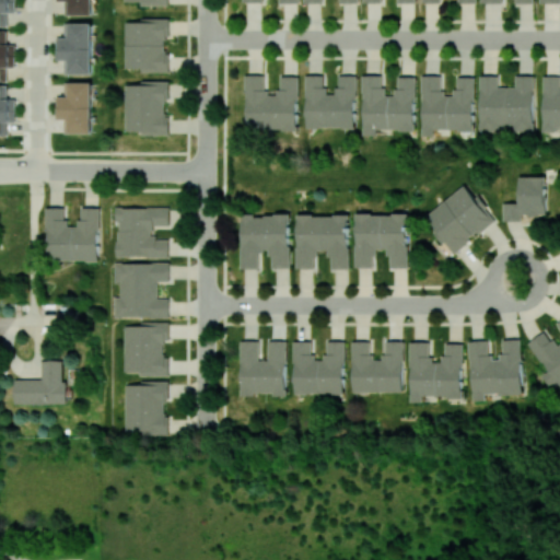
[(0,0),(0,26),(8,26),(8,12),(16,12),(16,0),(0,0)]
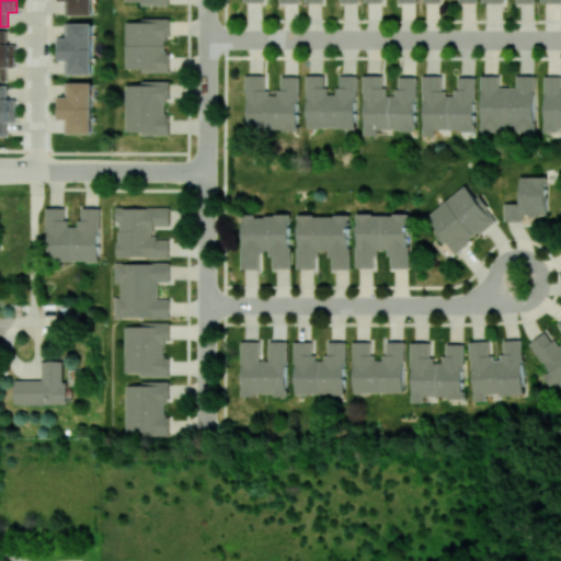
[(93,0),(63,0),(63,1),(70,1),(70,14),(93,14),(93,0)]
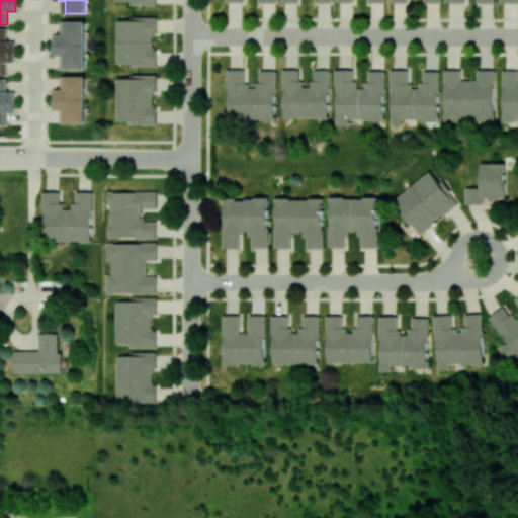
[(116,65),(157,65),(157,49),(155,49),(156,16),(131,16),(131,20),(116,19),(116,65)]
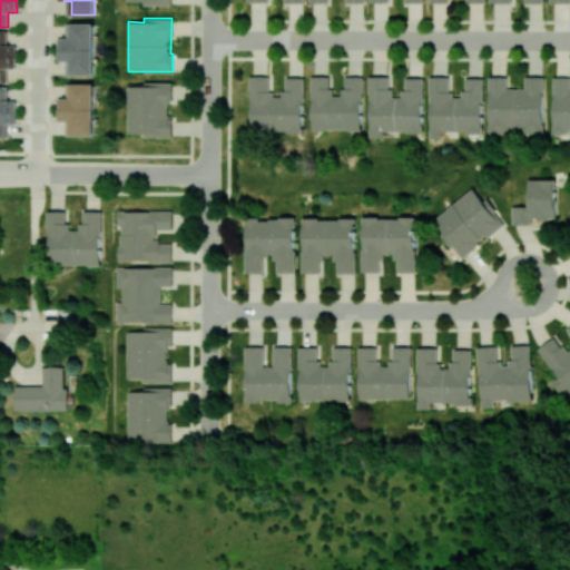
[(95,75),(95,23),(71,23),(71,37),(59,38),(60,60),(70,60),(71,75),(95,75)]
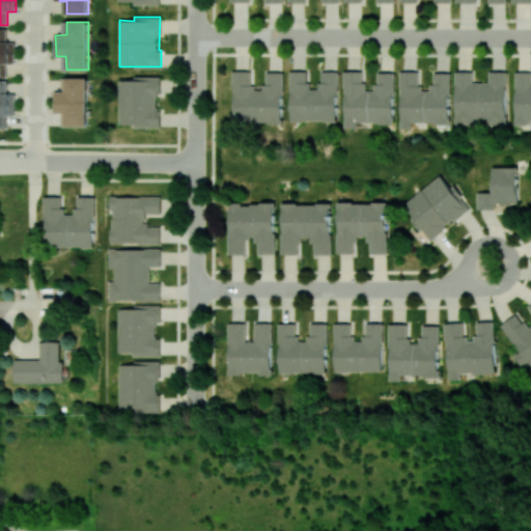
[(0,76),(7,77),(7,63),(15,63),(16,42),(7,42),(7,29),(0,28),(0,76)]
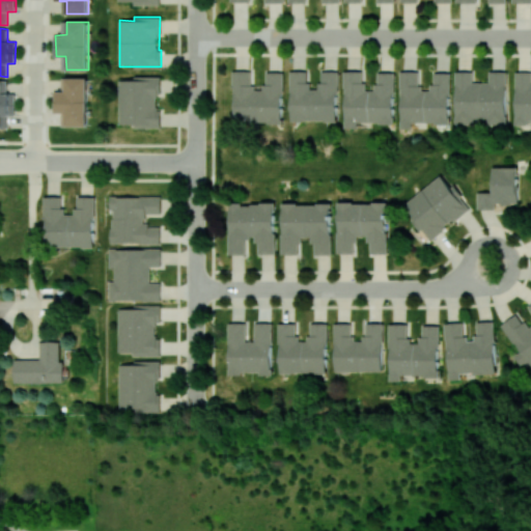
[(283,122),(282,71),(264,72),(264,89),(252,89),(252,70),(232,71),(233,123),(283,122)]
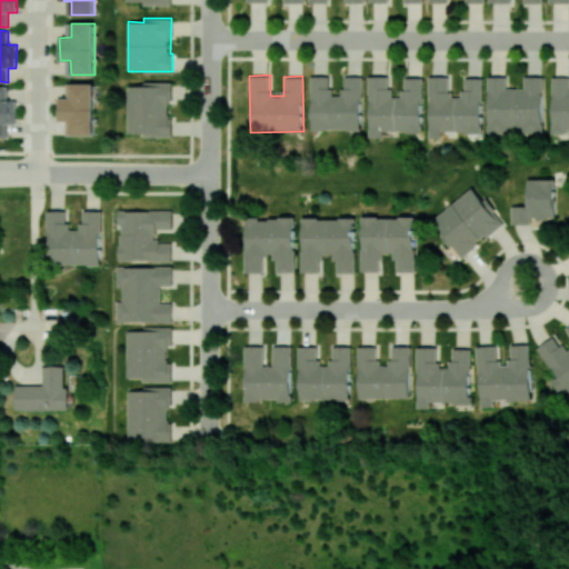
[(362,129),(362,76),(343,76),(343,95),(330,95),(330,76),(311,76),(310,129),(362,129)]
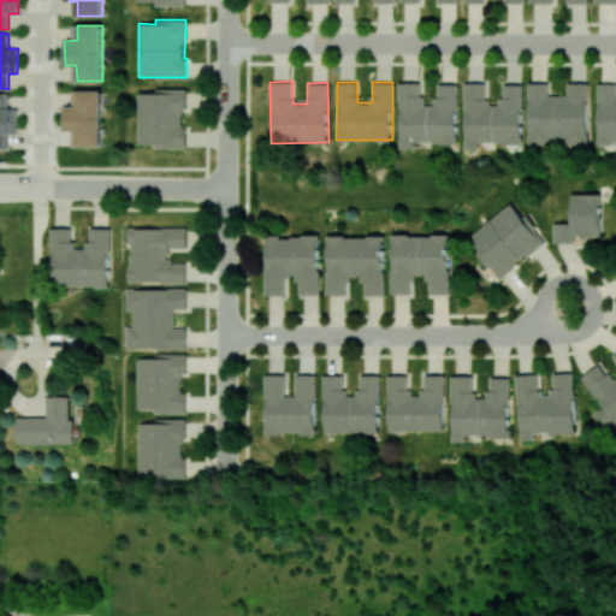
[(457,84),(437,83),(437,104),(422,104),(424,82),(401,82),(400,148),(416,148),(416,142),(457,142),(457,84)]
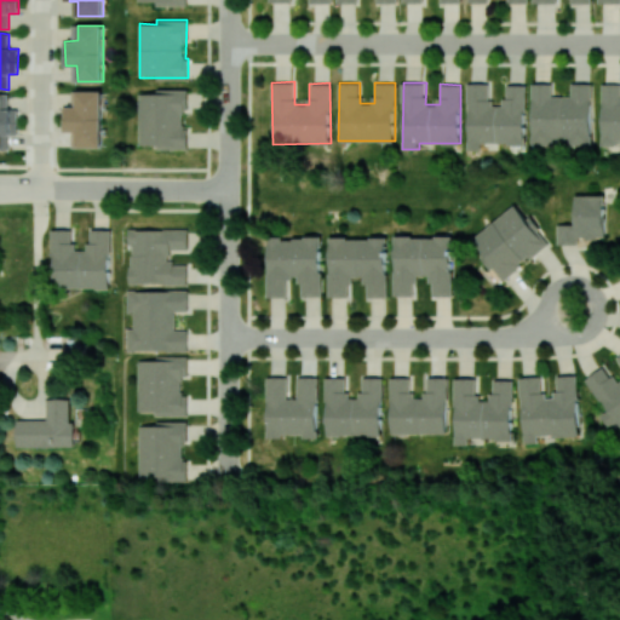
[(527,85),(505,84),(505,105),(491,105),(491,82),(468,82),(466,149),(482,149),(482,143),(526,144),(527,85)]
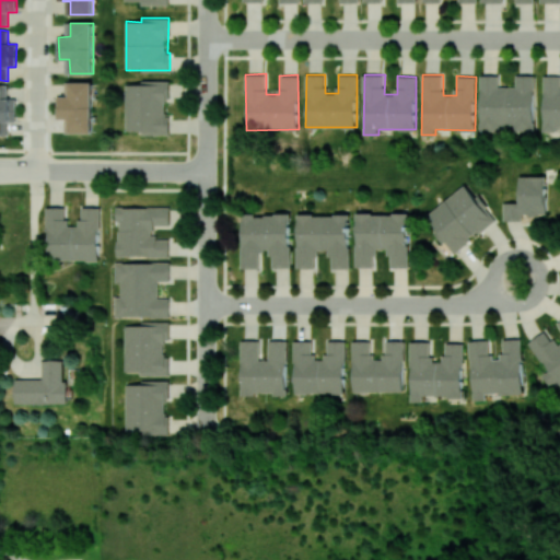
[(536,74),(515,74),(515,86),(499,86),(499,74),(481,74),(480,130),(502,131),(502,125),(514,125),(514,130),(535,131),(536,74)]
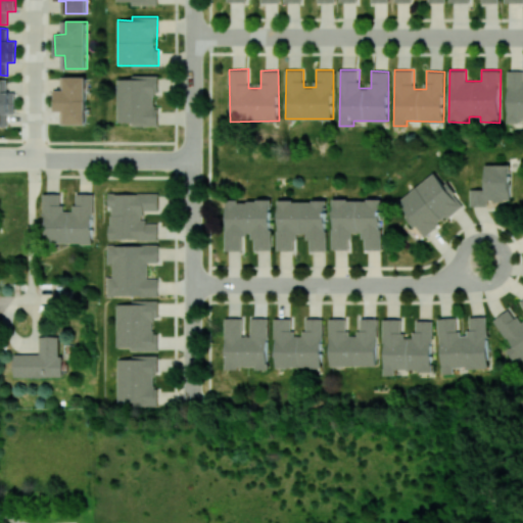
[(522,69),(509,70),(508,121),(522,121),(522,69)]
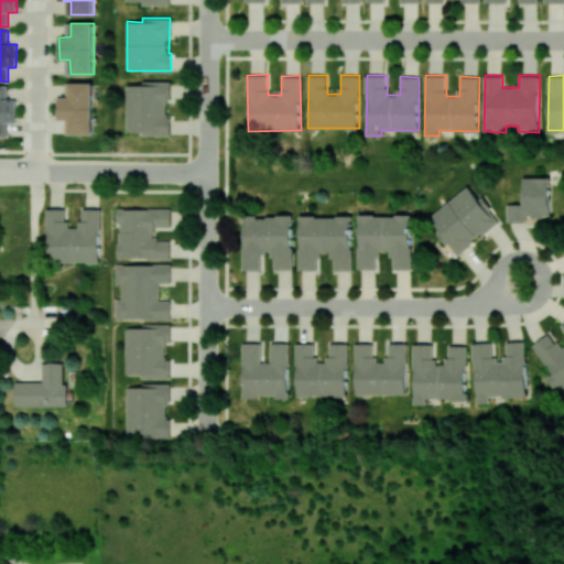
[(170,82),(141,80),(141,85),(127,85),(126,133),(171,134),(171,115),(169,115),(170,82)]
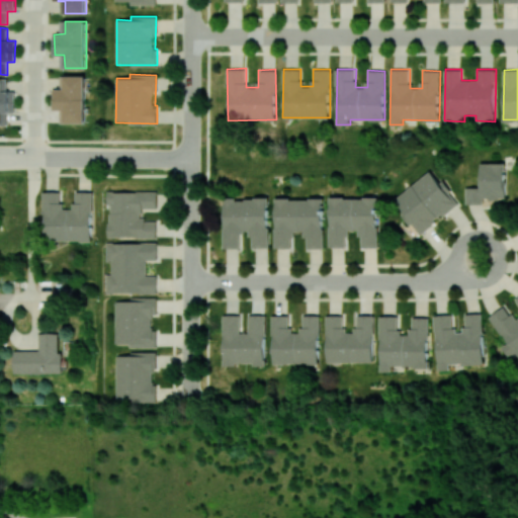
[(86,76),(64,76),(64,88),(58,88),(58,109),(65,110),(64,122),(86,122),(86,76)]
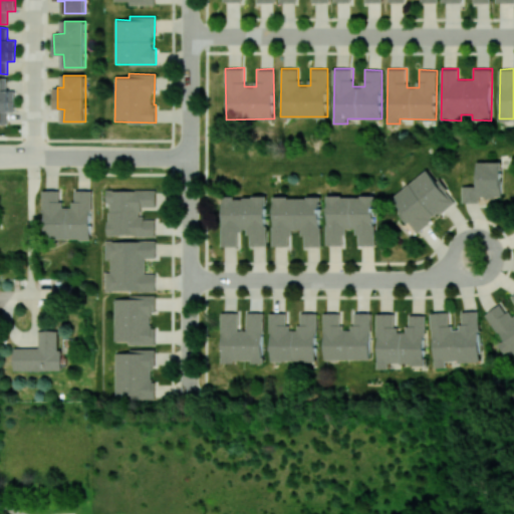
[(0,123),(8,124),(7,111),(15,111),(15,90),(7,90),(7,77),(0,77),(0,123)]
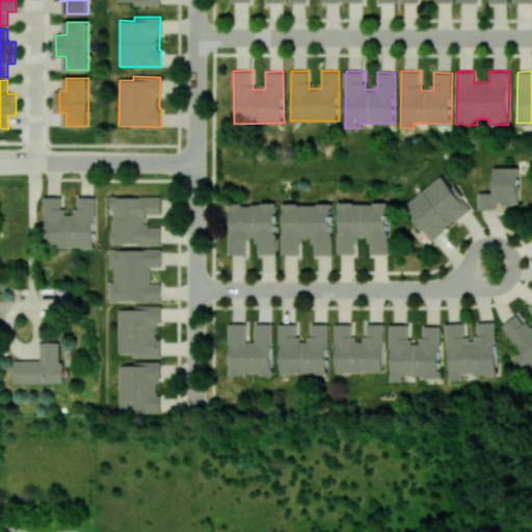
[(478,210),(497,210),(497,204),(520,204),(520,167),(494,167),(494,192),(478,192),(478,210)]
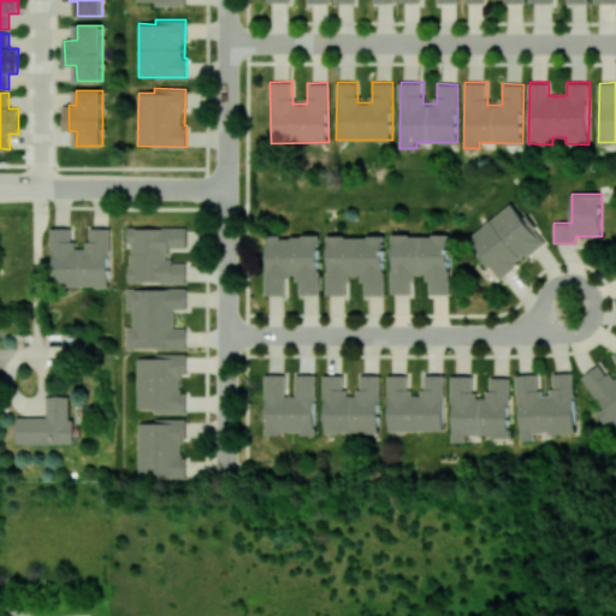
[(467,237),(497,278),(546,242),(527,214),(522,218),(513,203),(467,237)]
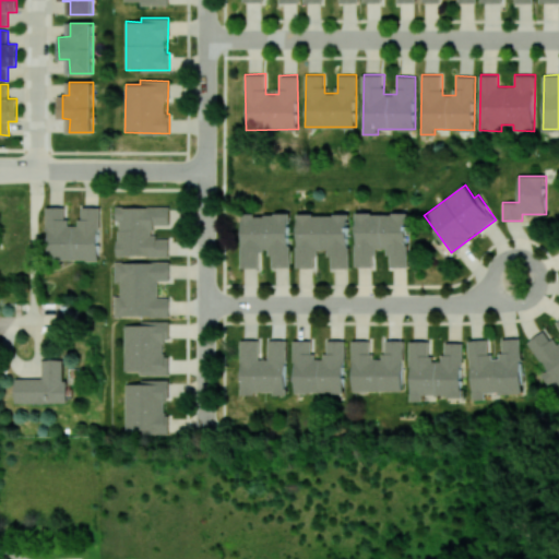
[(99,259),(99,206),(80,206),(80,225),(66,225),(66,206),(47,206),(47,259),(99,259)]
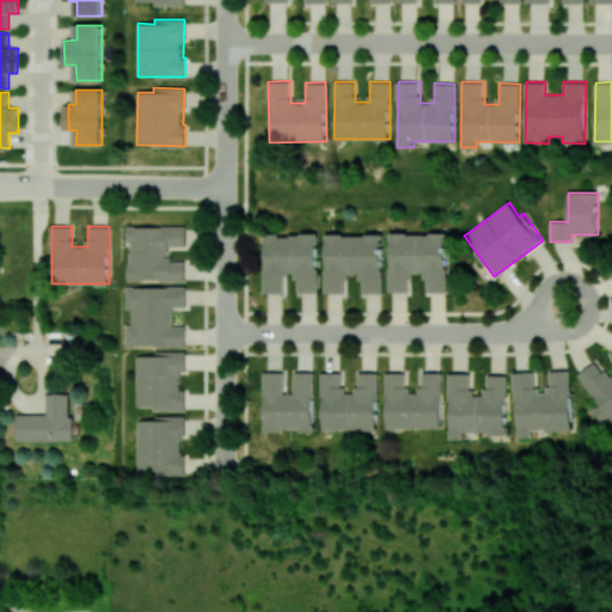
[(184,281),(185,259),(166,259),(166,246),(185,246),(187,226),(127,226),(127,280),(184,281)]
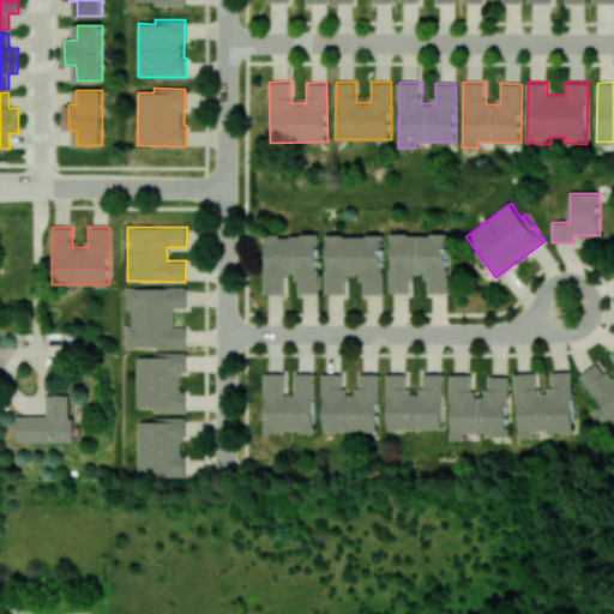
[(265,294),(284,294),(284,276),(299,276),(299,293),(319,293),(319,235),(265,234),(265,294)]
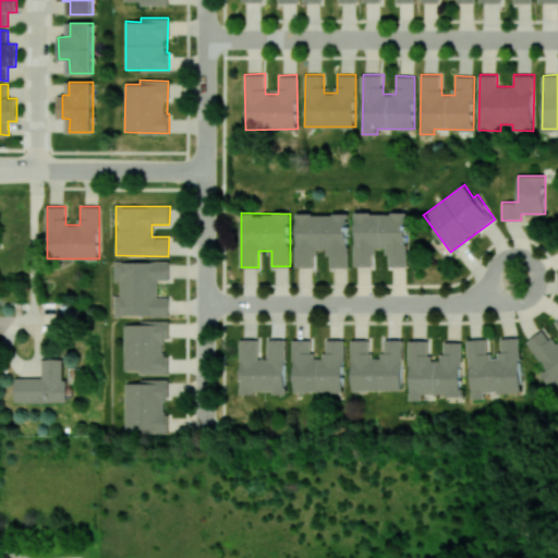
[(354,266),(374,266),(374,247),(388,247),(388,266),(408,266),(408,213),(354,213),(354,266)]
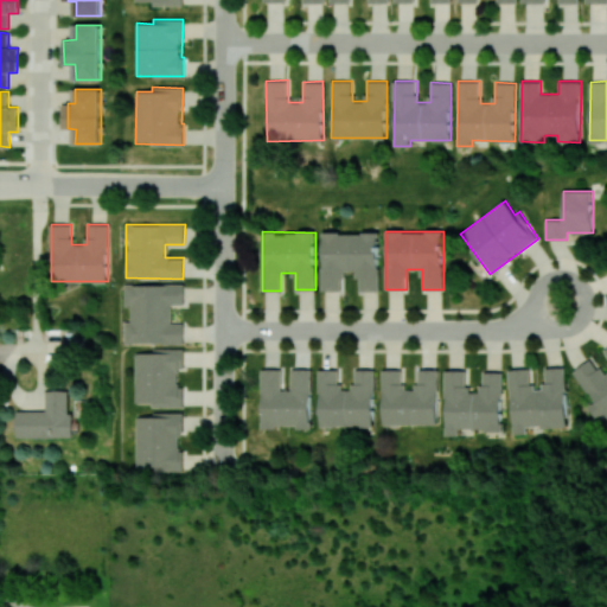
[(379,291),(378,232),(321,232),(323,291),(343,291),(343,270),(358,270),(358,291),(379,291)]
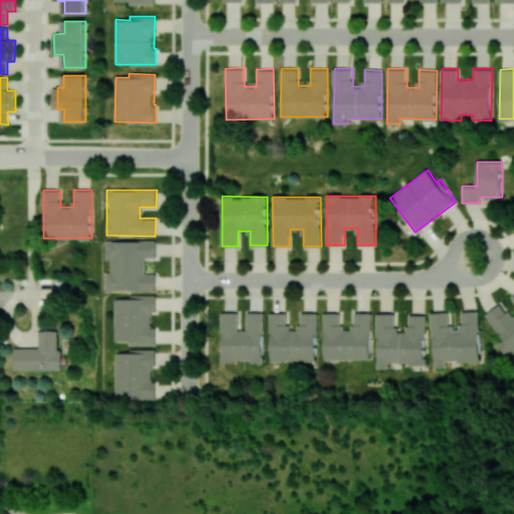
[(156,240),(104,241),(104,259),(109,259),(109,271),(104,271),(104,290),(156,290),(156,273),(145,273),(145,257),(156,257),(156,240)]
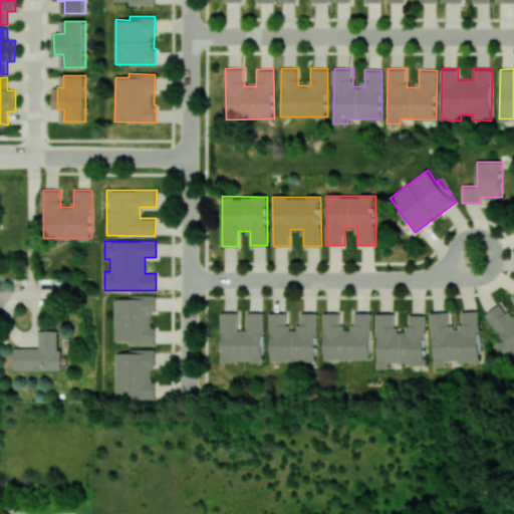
[(513,350),(513,294),(510,297),(513,303),(513,314),(511,317),(502,303),(486,313),(503,340),(498,342),(506,355),(513,350)]
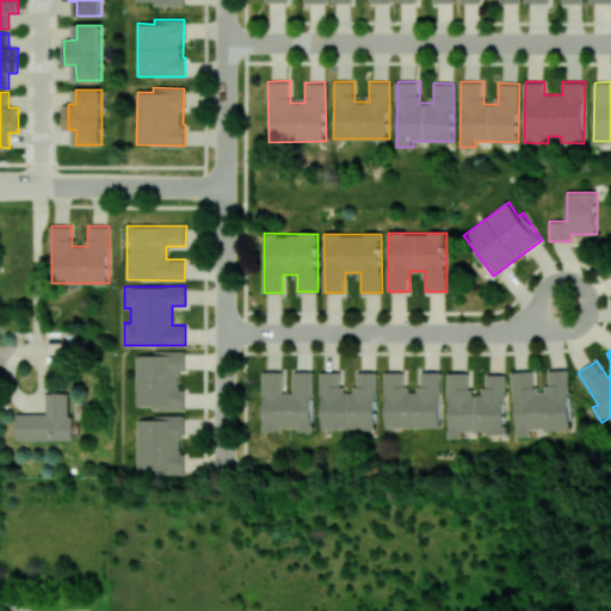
[(135,352),(135,406),(152,406),(152,409),(185,409),(185,388),(179,388),(179,370),(185,370),(185,352),(135,352)]
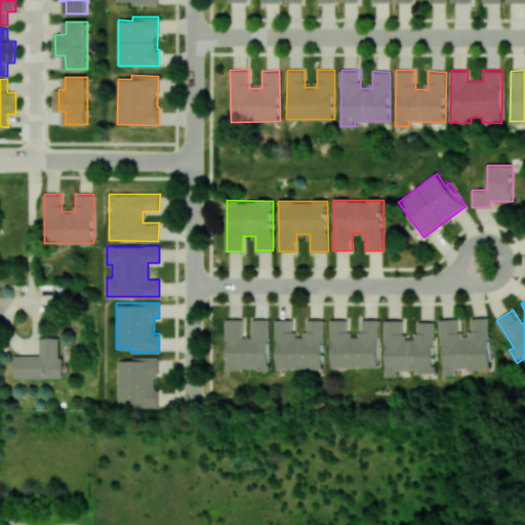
[(489,317),(471,318),(471,336),(460,336),(459,318),(441,319),(443,375),(455,374),(455,369),(491,368),(489,317)]
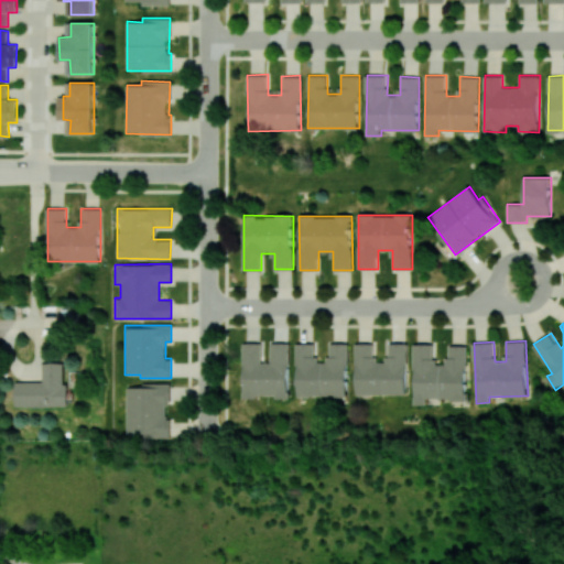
[(290,343),(270,343),(270,362),(261,362),(261,343),(243,343),(243,397),(277,397),(277,398),(289,398),(290,343)]
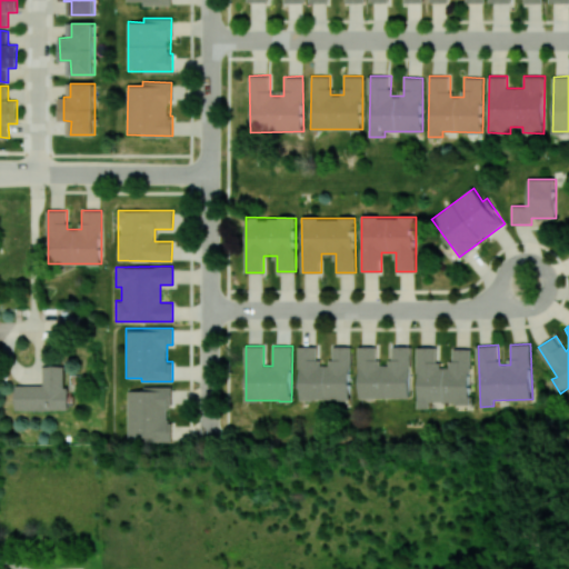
[(351,346),(331,346),(331,365),(318,365),(318,346),(299,346),(299,399),(350,399),(351,346)]
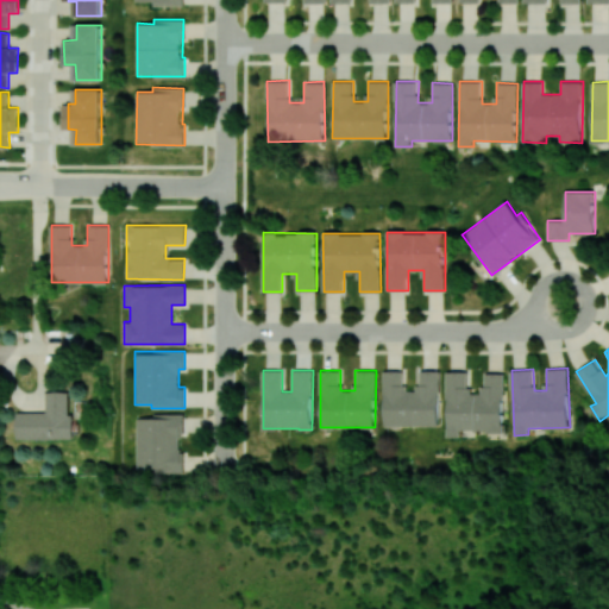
[(383,426),(439,426),(439,370),(418,370),(418,390),(405,390),(405,370),(383,370),(383,426)]
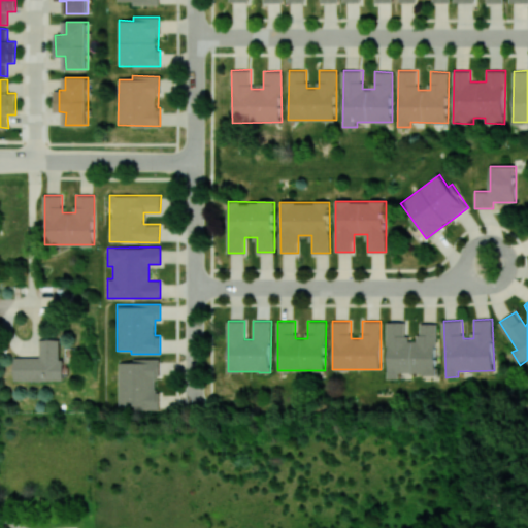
[(437,373),(437,323),(419,323),(419,340),(406,340),(406,322),(388,322),(388,378),(400,378),(400,373),(437,373)]
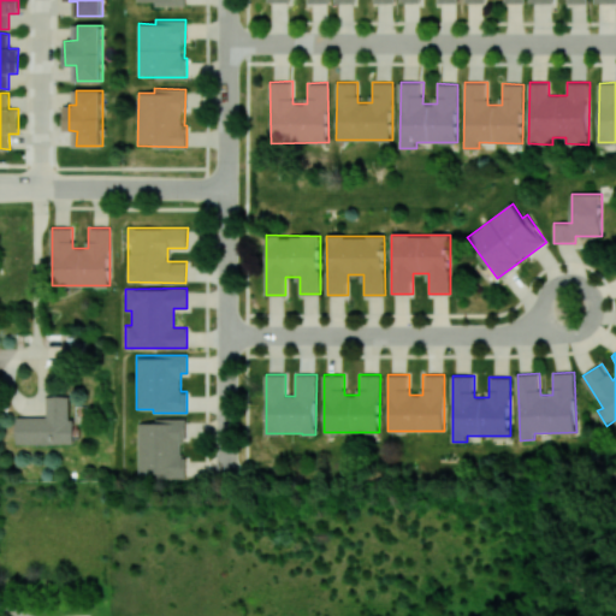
[(16,416),(17,444),(75,443),(73,416),(71,416),(70,396),(46,396),(47,416),(16,416)]
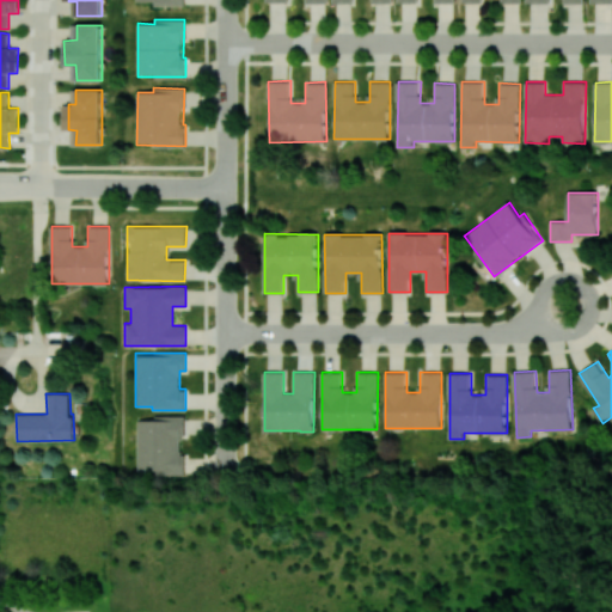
[(184,415),(152,415),(152,420),(136,420),(136,473),(183,472),(183,438),(185,438),(184,415)]
